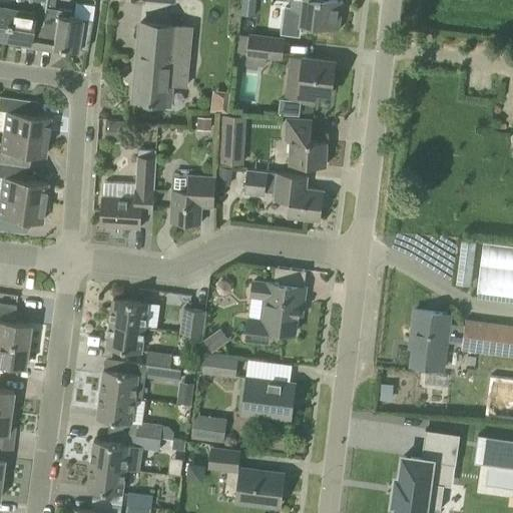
[(0,0),(0,37),(4,38),(10,0),(0,0)]
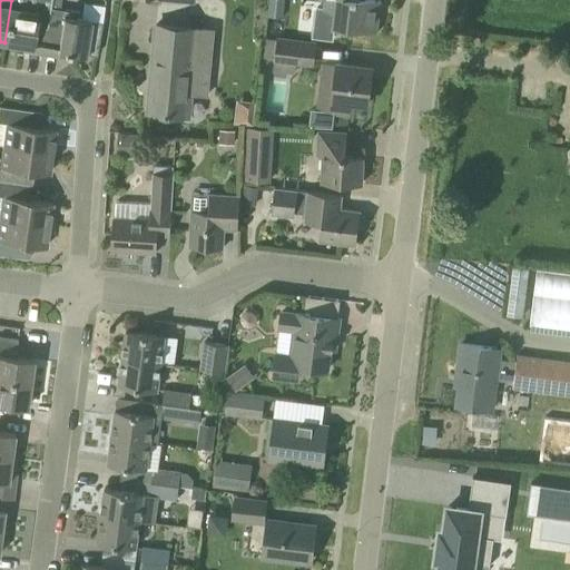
[(11,0),(5,42),(31,47),(30,51),(45,53),(52,0),(11,0)]
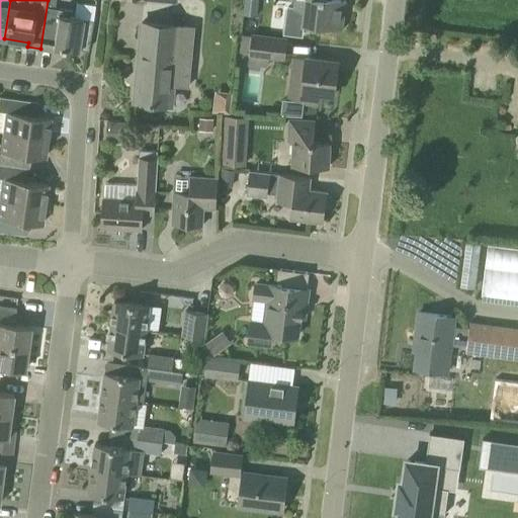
[(74,11),(56,8),(57,0),(48,0),(40,49),(53,51),(54,47),(78,51),(78,49),(88,50),(93,19),(73,16),(74,11)]
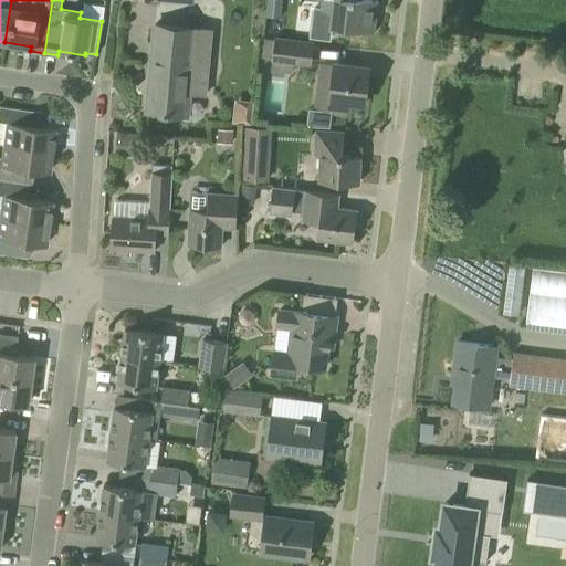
[(268,0),(266,17),(281,18),(282,0),(268,0)]
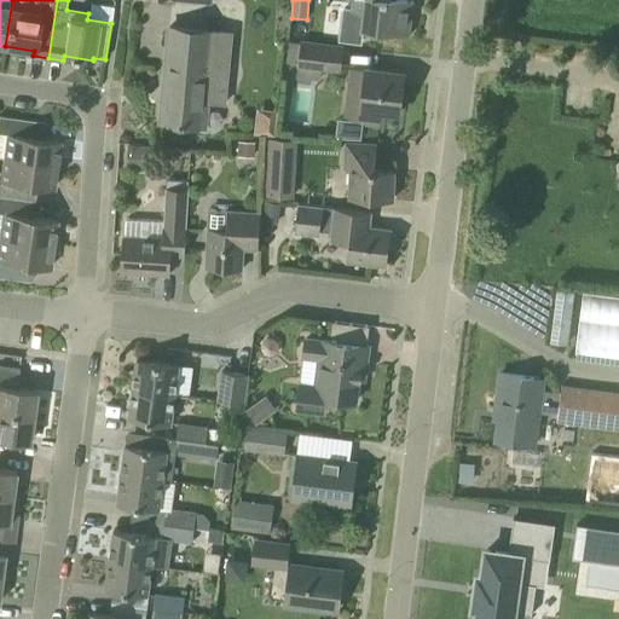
[(411,35),(411,32),(410,32),(414,0),(409,0),(352,0),(352,10),(364,11),(362,28),(411,35)]
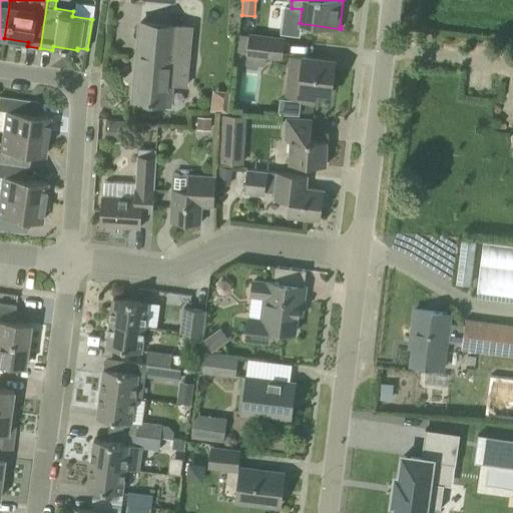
[(185,85),(191,27),(141,22),(133,100),(170,104),(172,84),(185,85)]
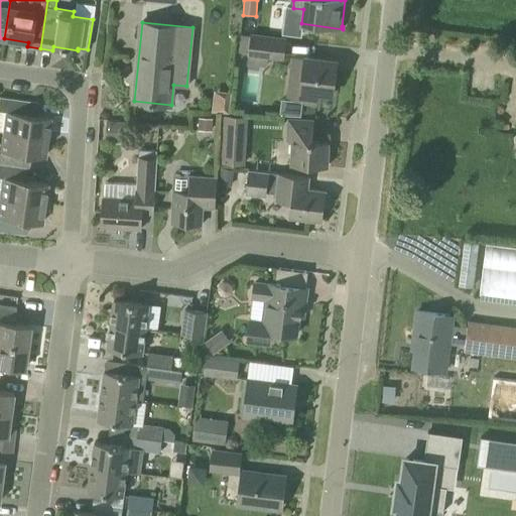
[(286,37),(251,32),(251,35),(240,33),(238,51),(249,53),(247,65),(267,67),(269,58),(283,60),(286,37)]
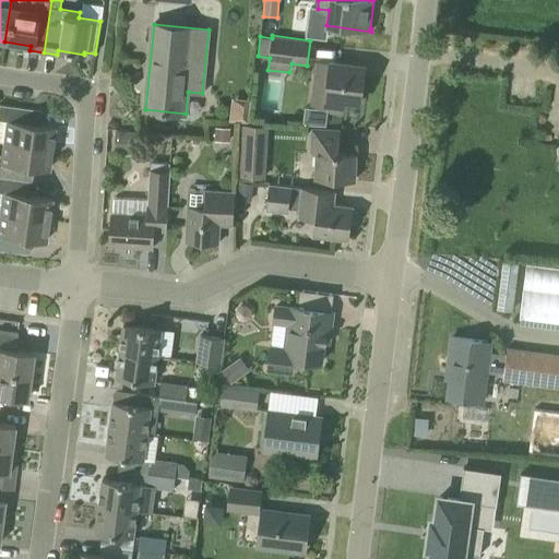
[(331,63),(318,62),(317,80),(329,81),(324,109),(343,111),(345,99),(361,102),(366,67),(331,62),(331,63)]
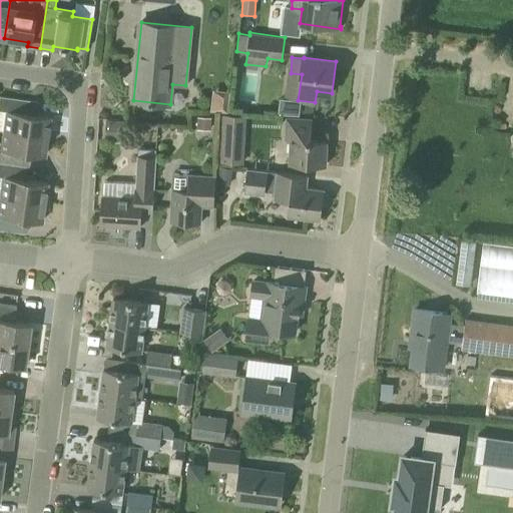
[(36,113),(38,101),(0,95),(0,108),(5,109),(3,129),(47,135),(50,115),(36,113)]
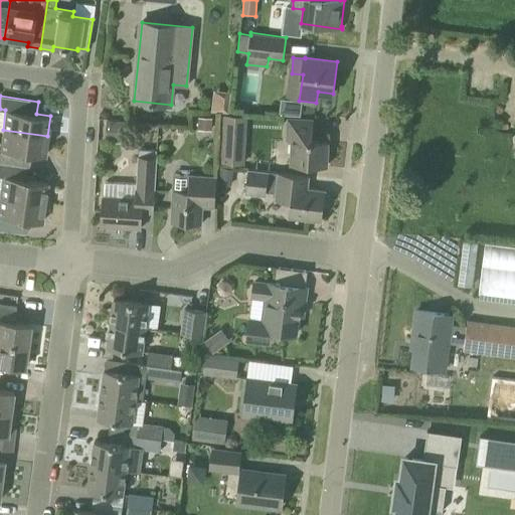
[(244,164),(247,116),(223,115),(220,162),(244,164)]
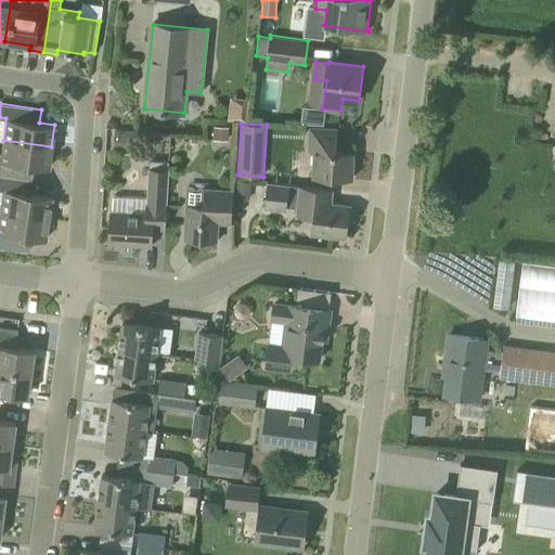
[(352,179),(353,152),(337,151),(338,129),(311,128),(310,151),(315,151),(314,177),(352,179)]
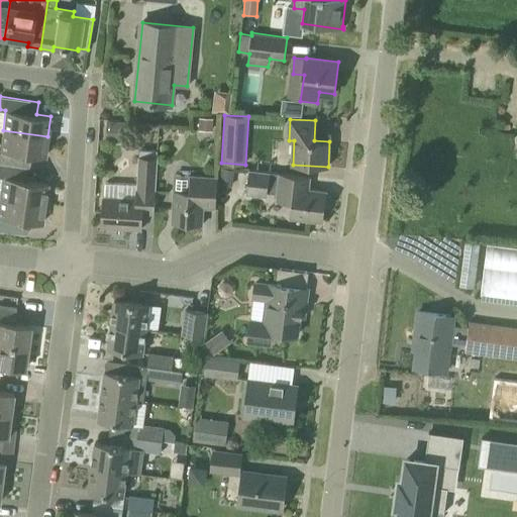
[(44,157),(47,136),(3,130),(0,150),(0,164),(29,168),(31,156),(44,157)]
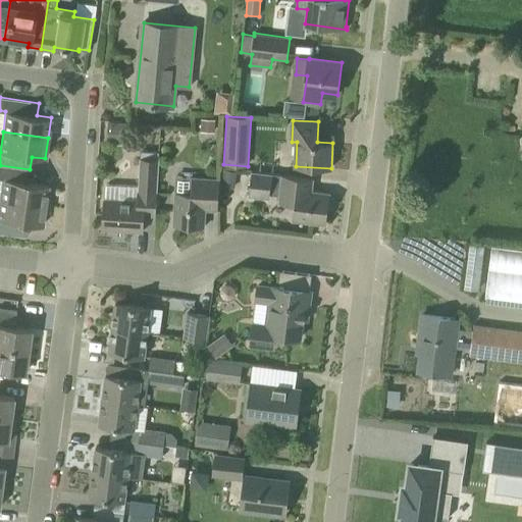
[(157,192),(159,159),(140,158),(139,186),(107,185),(107,199),(105,199),(103,229),(143,231),(144,215),(156,216),(157,192)]
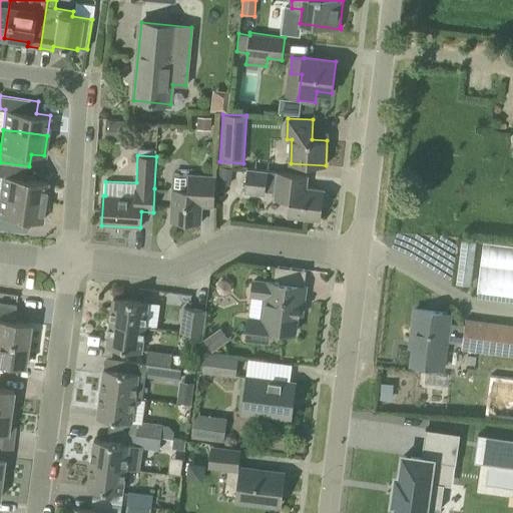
[(27,178),(29,166),(0,162),(0,195),(44,201),(47,181),(27,178)]
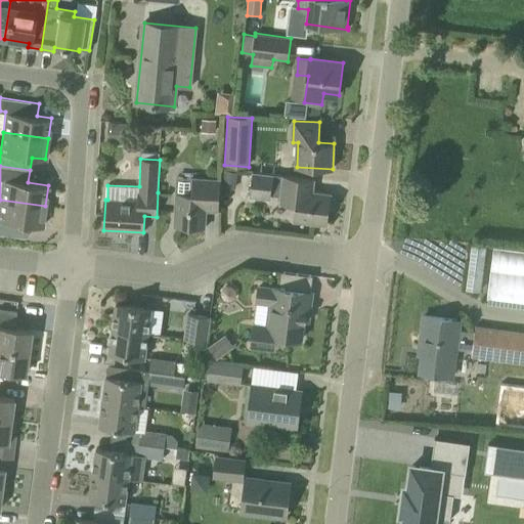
[(224,171),(222,186),(235,187),(237,172),(224,171)]
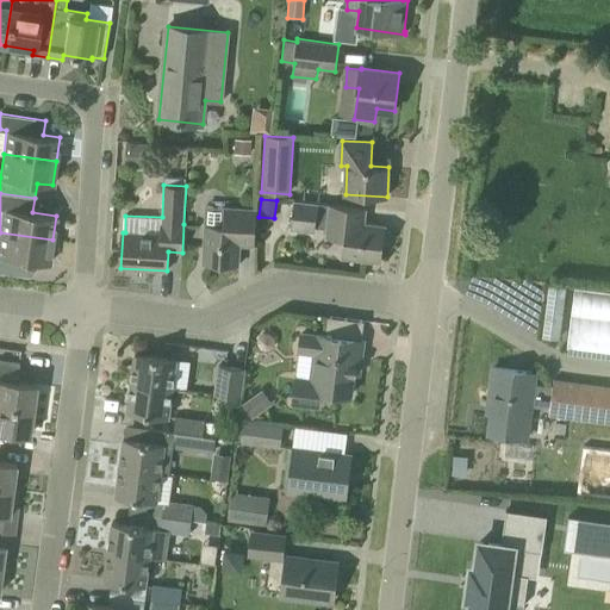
[(386,225),(359,223),(361,207),(294,200),(291,228),(316,230),(316,225),(328,226),(327,237),(344,238),(342,256),(381,261),(386,225)]
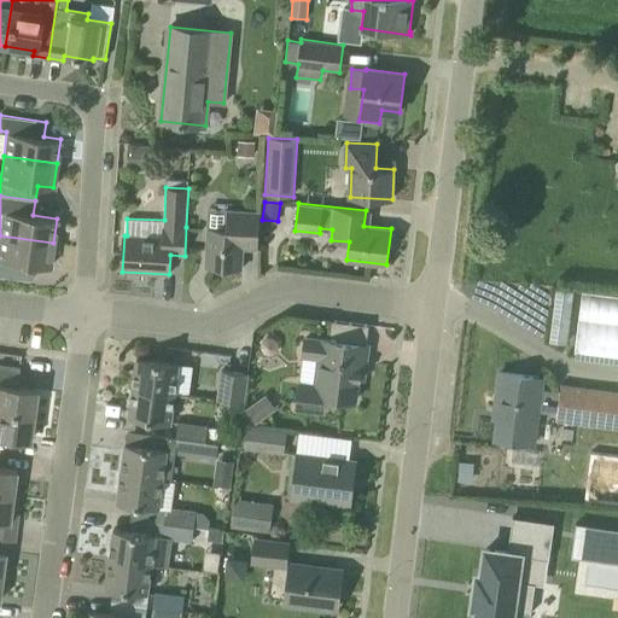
[(258,249),(261,213),(227,210),(226,228),(209,227),(207,267),(243,269),(244,242),(258,243),(257,249),(258,249)]
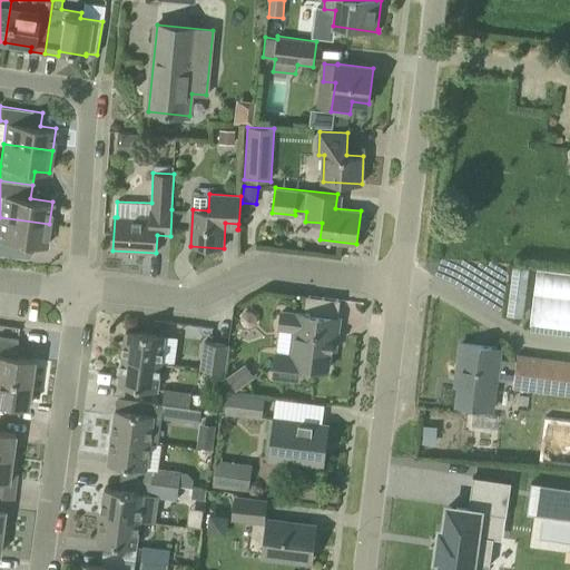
[(46,246),(49,224),(0,217),(0,254),(29,258),(31,244),(46,246)]
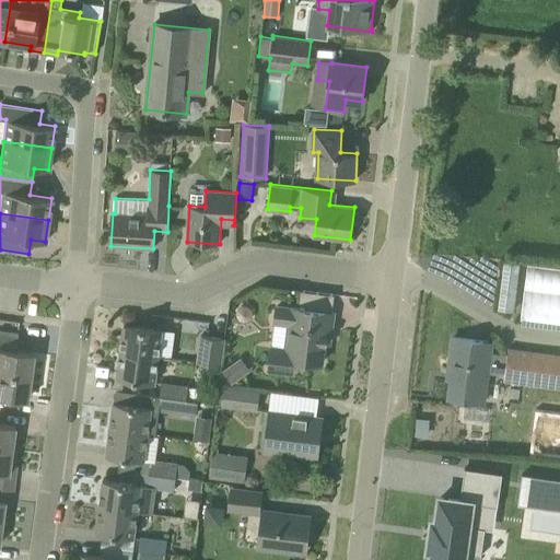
[(559,324),(559,268),(527,265),(520,319),(559,324)]
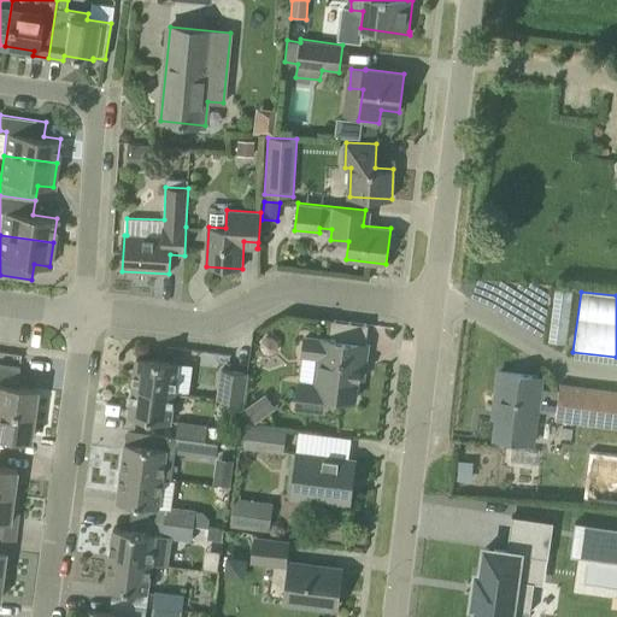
[(321,340),(305,338),(303,354),(319,357),(316,382),(298,381),(295,407),(324,411),(325,397),(356,400),(359,365),(365,366),(368,345),(321,339),(321,340)]
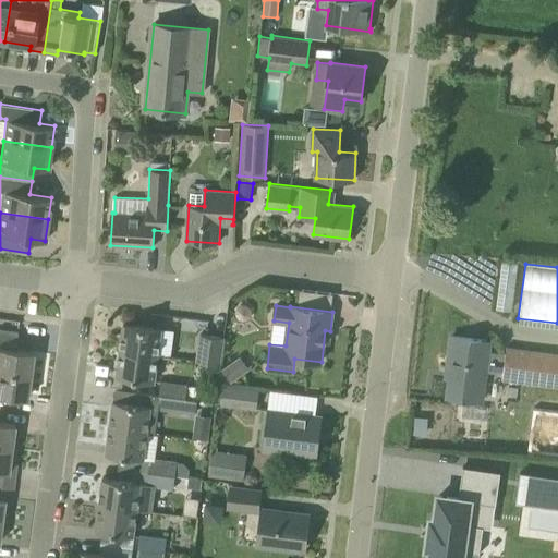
[(158,355),(161,328),(124,324),(120,350),(158,355)]
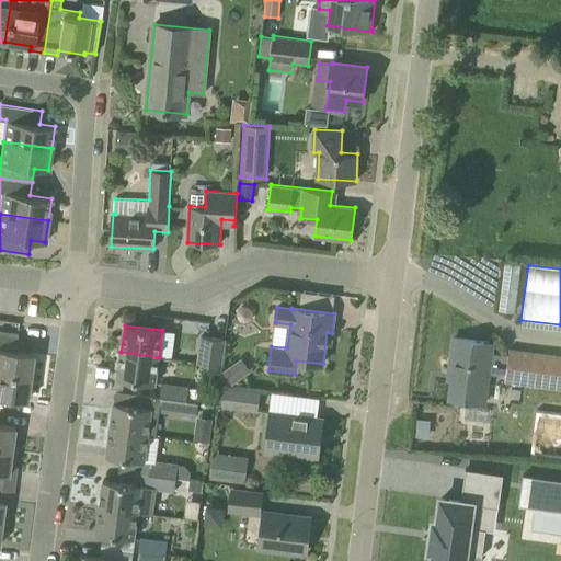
[(0,373),(30,377),(33,353),(15,351),(18,338),(0,334),(0,373)]
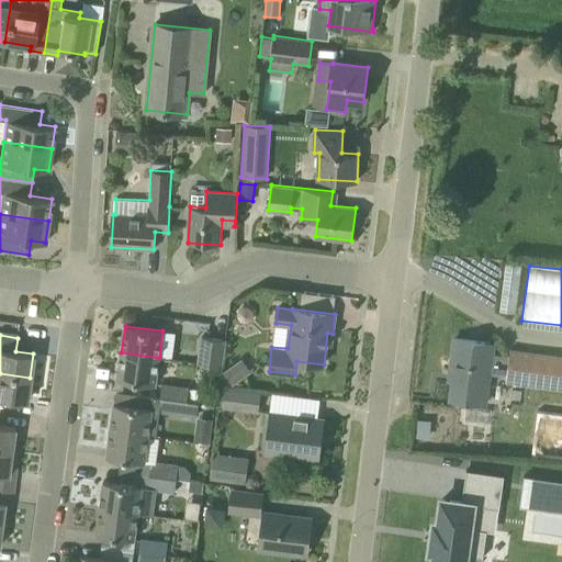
[(222,367),(225,339),(202,336),(199,363),(222,367)]
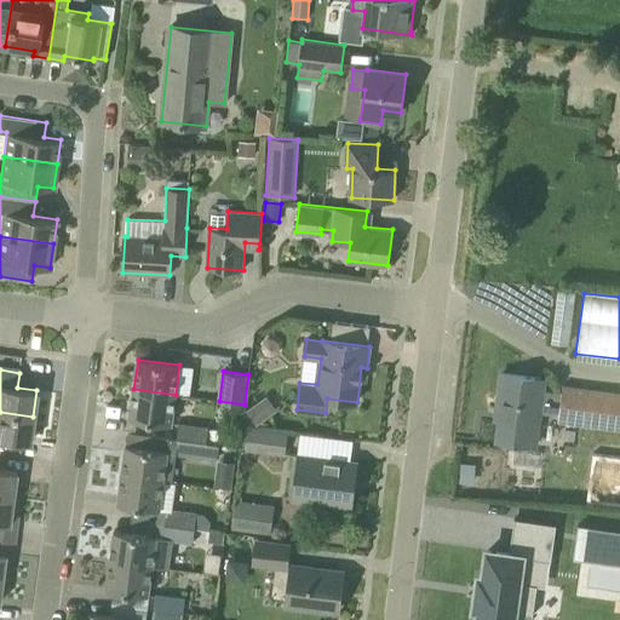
[(562,394),(541,391),(544,379),(503,374),(498,408),(501,409),(498,440),(534,446),(539,412),(560,415),(558,420),(619,428),(619,394),(562,386),(562,394)]
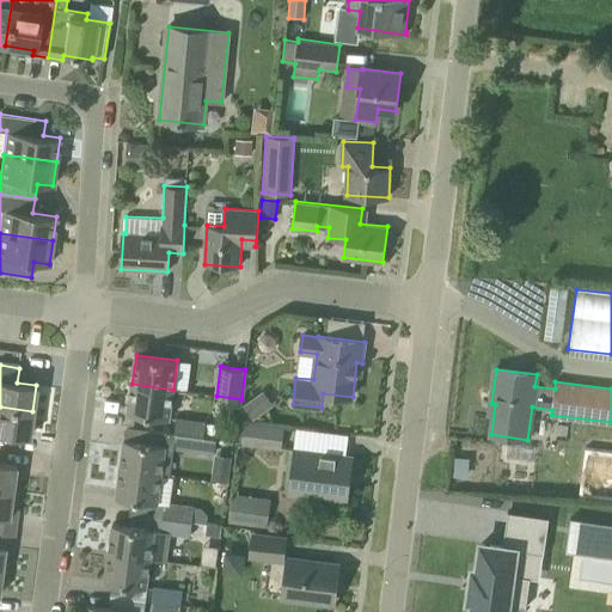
[(170,418),(173,390),(132,384),(128,412),(170,418)]
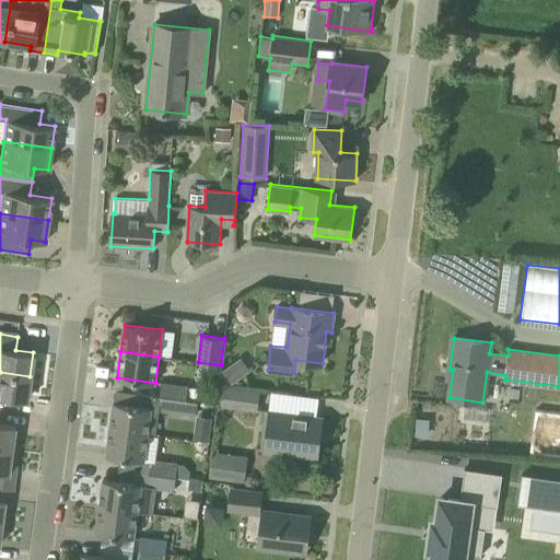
[(236,361),(223,371),(232,384),(245,374),(236,361)]
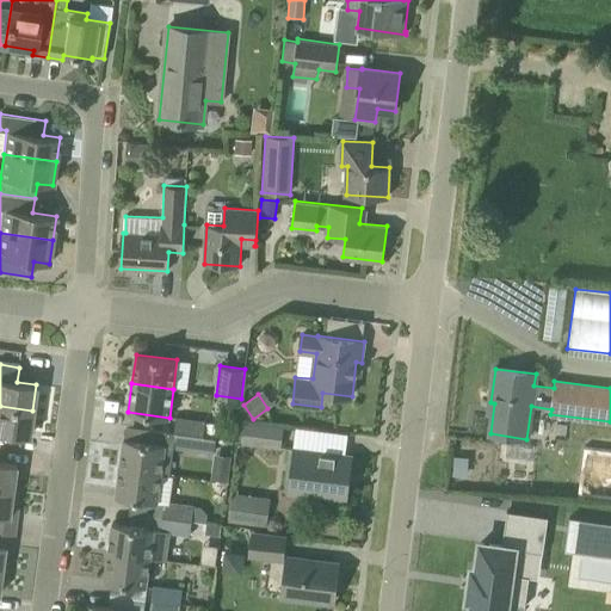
[(0,432),(29,437),(32,411),(0,406),(0,432)]
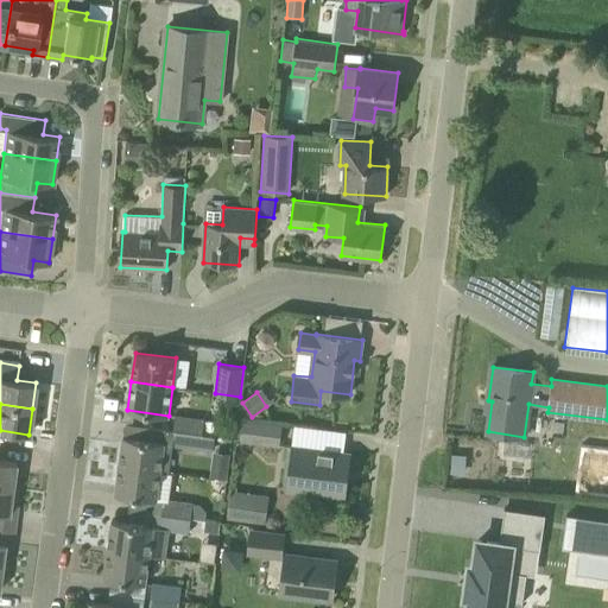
[(217,436),(220,423),(204,420),(204,419),(176,416),(173,430),(217,436)]
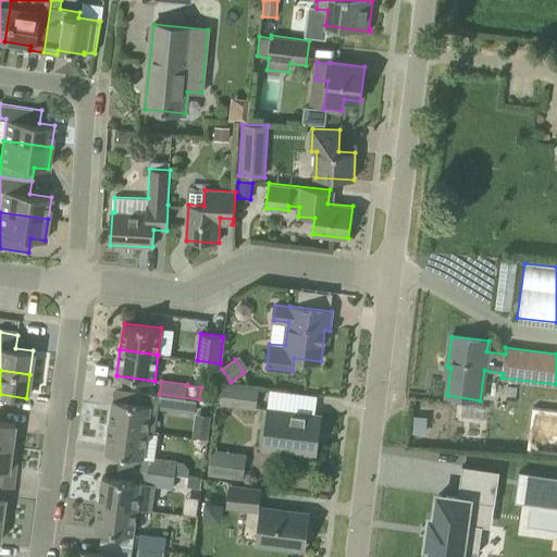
[(256,408),(258,388),(218,383),(215,403),(256,408)]
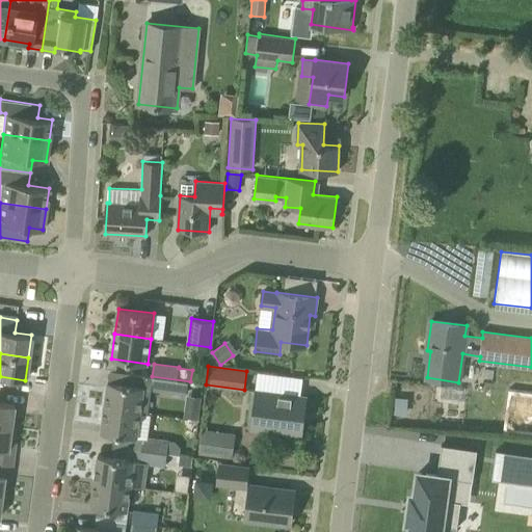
[(152,376),(132,374),(130,384),(108,381),(105,407),(140,413),(149,414),(150,402),(151,390),(186,394),(188,381),(190,381),(152,376)]
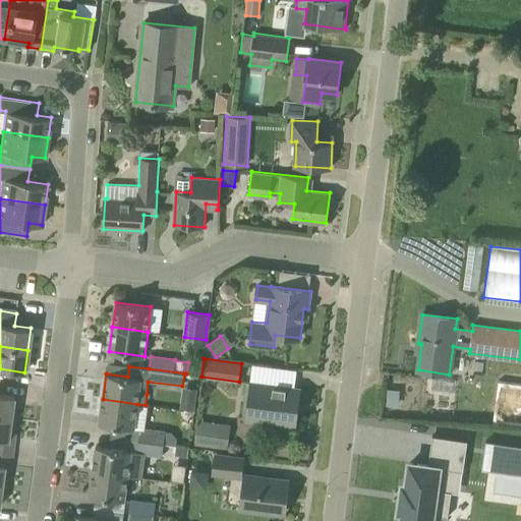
[(294,424),(298,389),(251,384),(247,418),(294,424)]
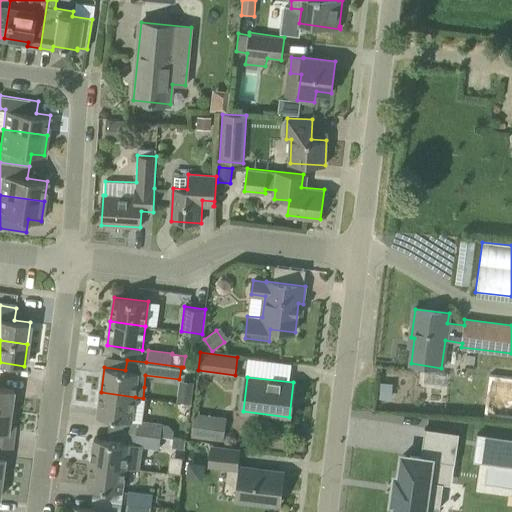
[(0,408),(10,410),(13,388),(0,386),(0,408)]
